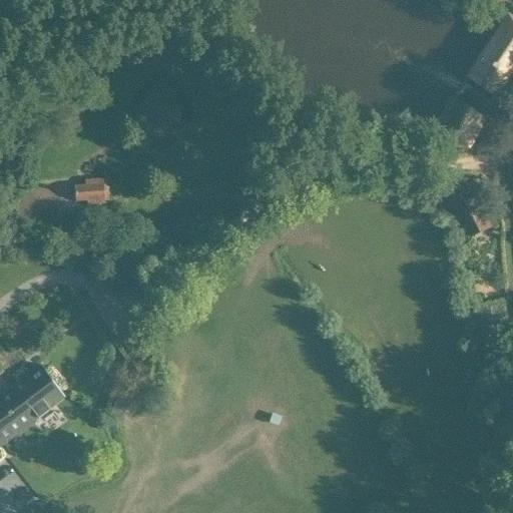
[(488,45),(466,77),(494,96),(512,67),(512,16),(509,13),(488,45)]
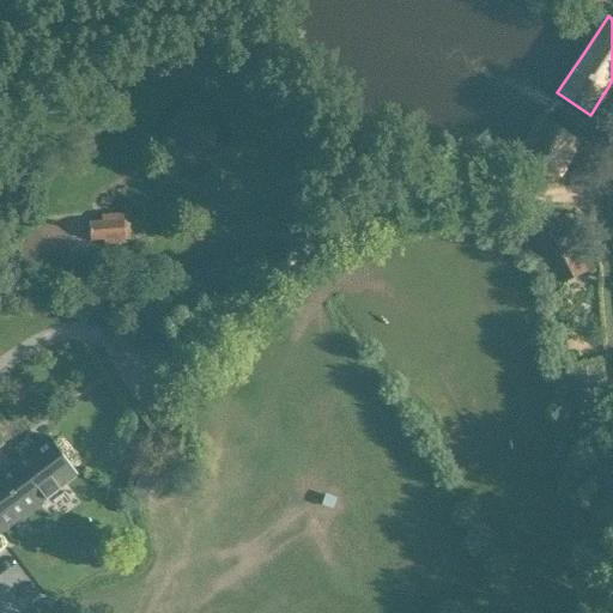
[(560,132),(574,104),(566,99),(553,127),(560,132)]
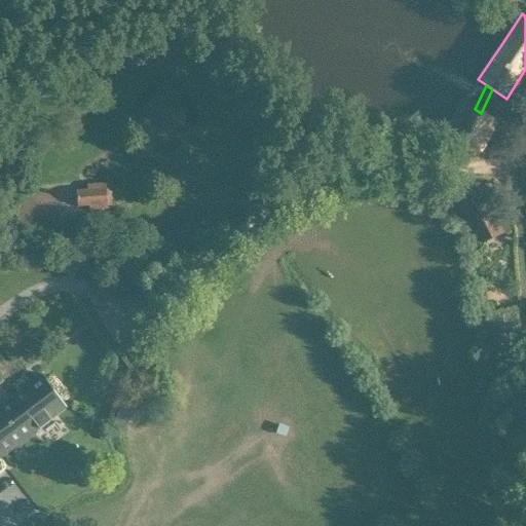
[(456,119),(446,137),(477,155),(487,134),(489,135),(496,121),(481,113),(475,109),(465,104),(456,119)]
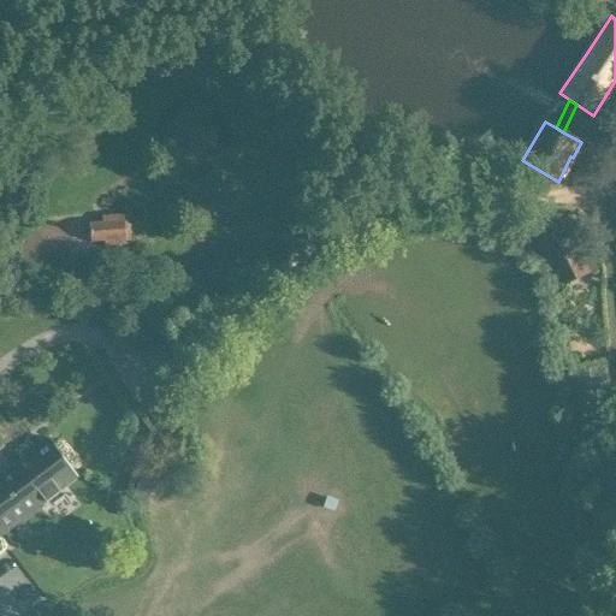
[(104,223),(90,224),(90,231),(92,241),(105,240),(105,246),(126,243),(126,237),(130,232),(130,225),(124,220),(124,214),(102,217),(104,223)]
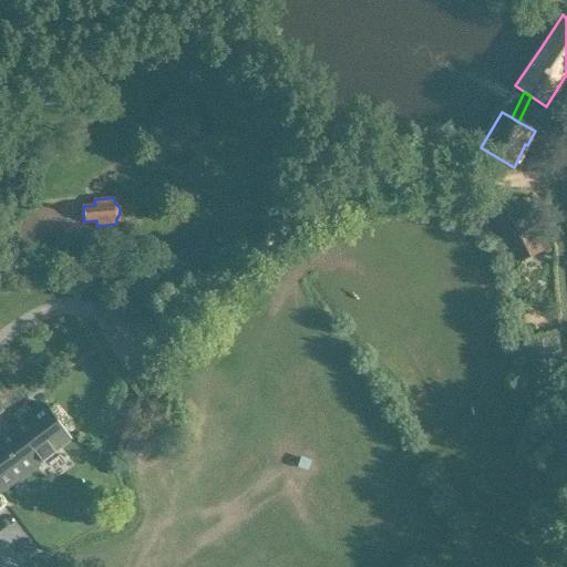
[(515,197),(495,207),(523,261),(547,249),(535,225),(531,227),(515,197)]
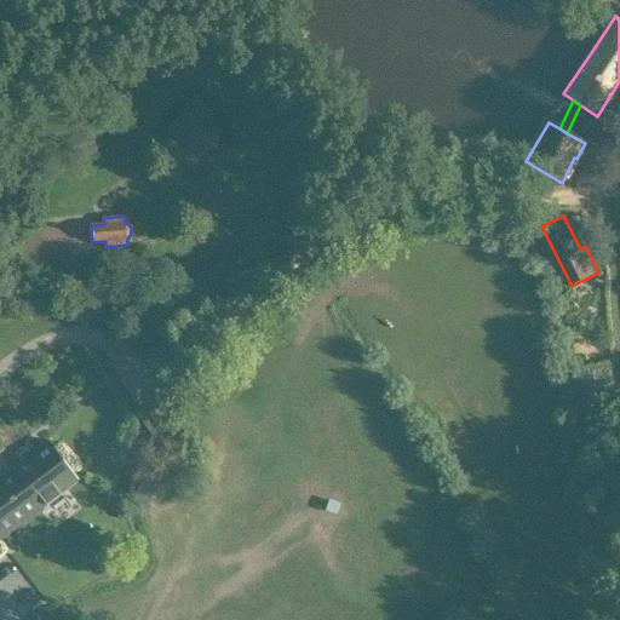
[(1,478),(0,478),(0,537),(28,516),(78,477),(51,441),(1,478)]
